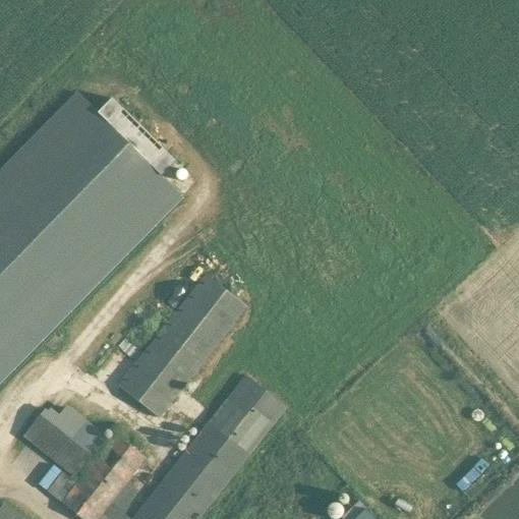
[(175,160),(111,97),(108,101),(97,111),(76,92),(0,169),(0,384),(23,361),(153,229),(184,197),(161,174),(175,160)]
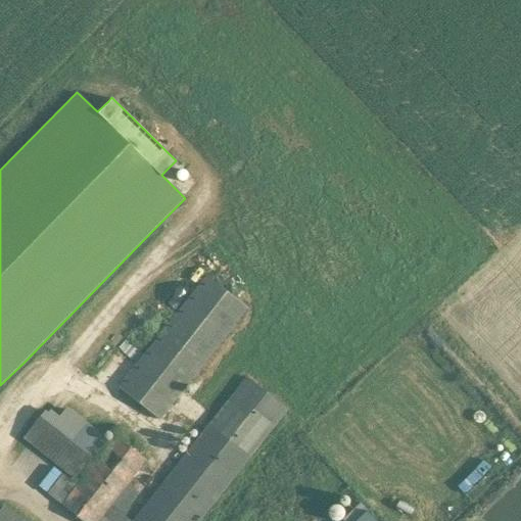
[(205,274),(205,275),(117,386),(158,418),(246,305),(205,274)]
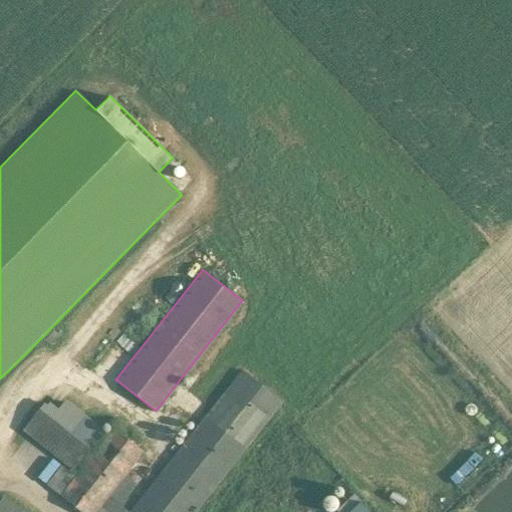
[(81,511),(192,511),(281,400),(242,368),(129,511),(117,503),(134,484),(122,475),(143,450),(113,427),(74,476),(59,495),(81,511)]
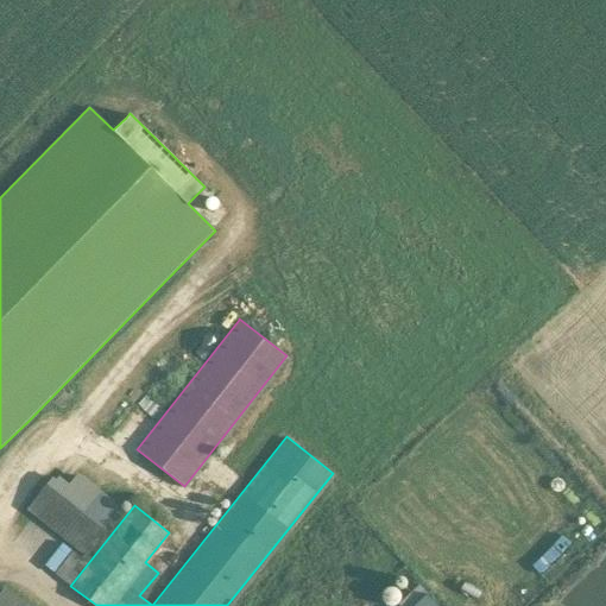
[(118,505),(73,469),(63,480),(51,471),(24,506),(81,551),(118,505)]
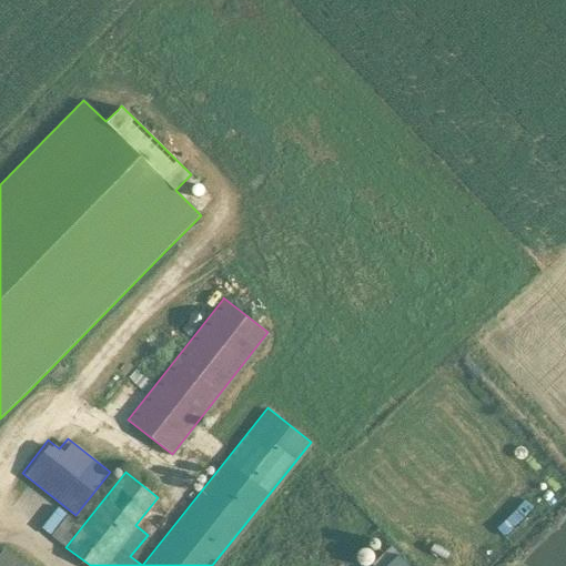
[(410,565),(397,554),(390,545),(371,563),(373,565),(410,565)]
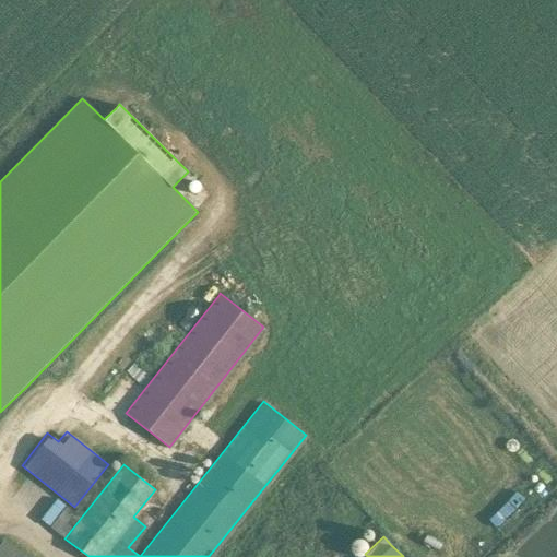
[(0,556),(23,556),(2,541),(0,543),(0,556)]
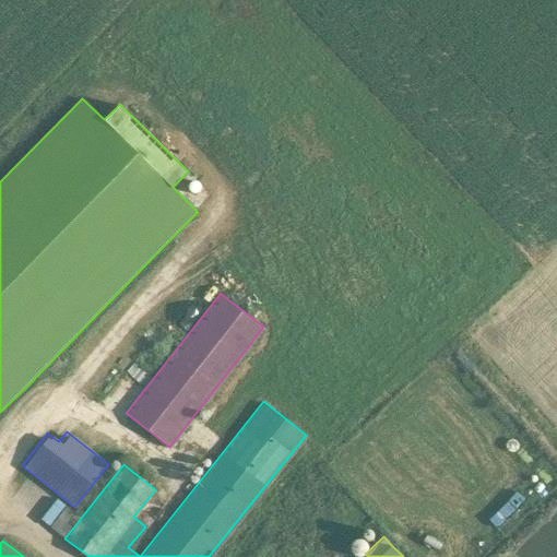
All buildings are outlined.
